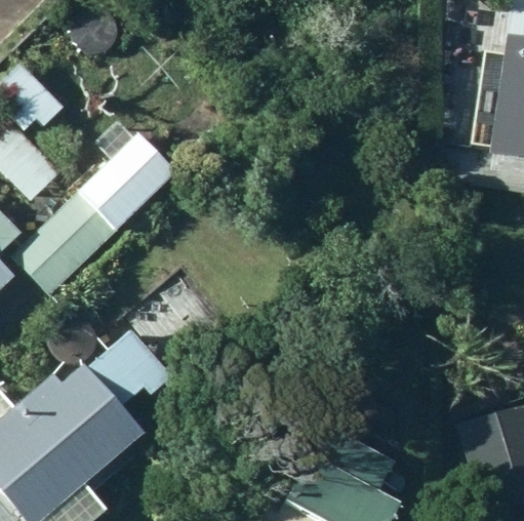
[(523,0),(510,0),(491,151),(523,155),(523,0)]
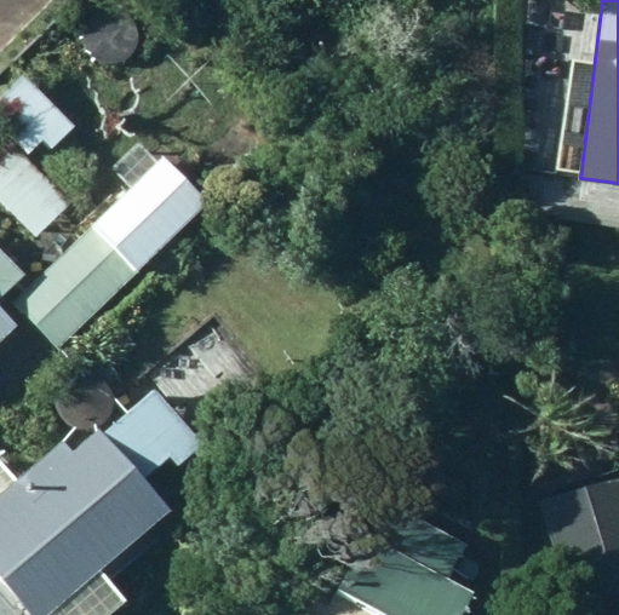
[(73,126),(23,75),(0,98),(0,124),(28,153),(45,137),(53,145),(73,126)]
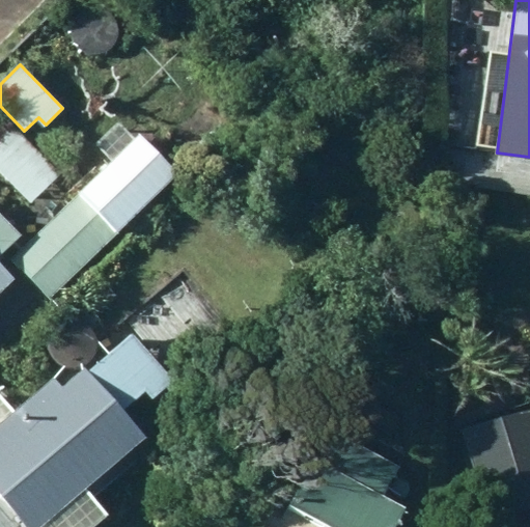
[(59,175),(16,132),(0,146),(0,170),(33,202),(59,175)]
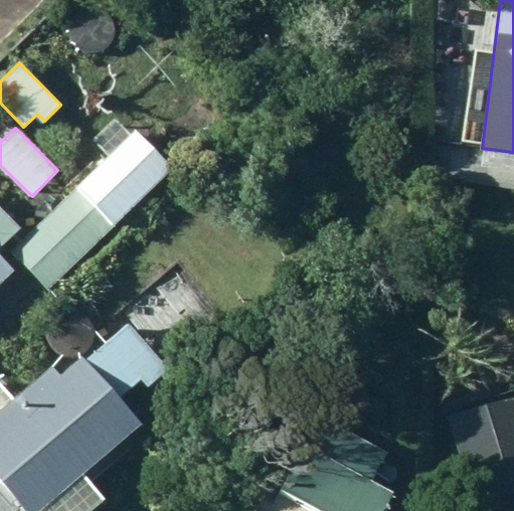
[(49,289),(174,167),(135,129),(76,187),(78,190),(14,254),(49,289)]
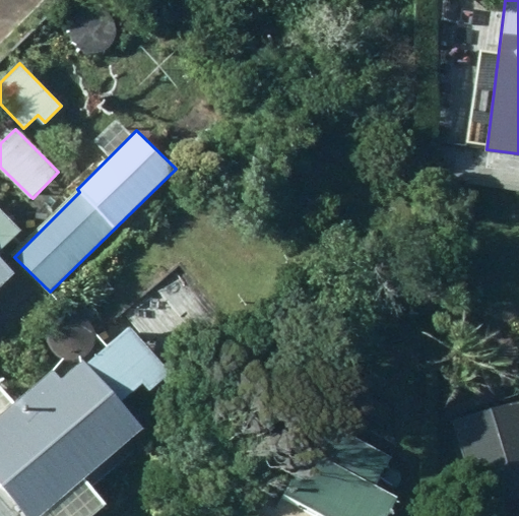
[(0,285),(14,271),(0,256),(0,247),(19,230),(0,209),(0,285)]
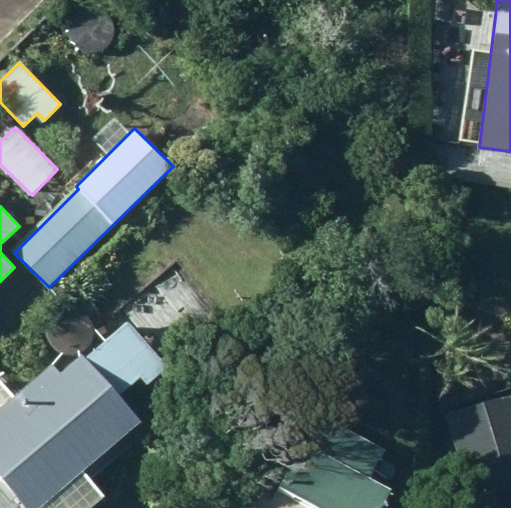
[(80,472),(140,423),(116,394),(154,364),(124,328),(85,361),(82,358),(60,375),(53,367),(14,399),(0,382),(0,475),(26,507),(89,507),(102,497),(80,472)]
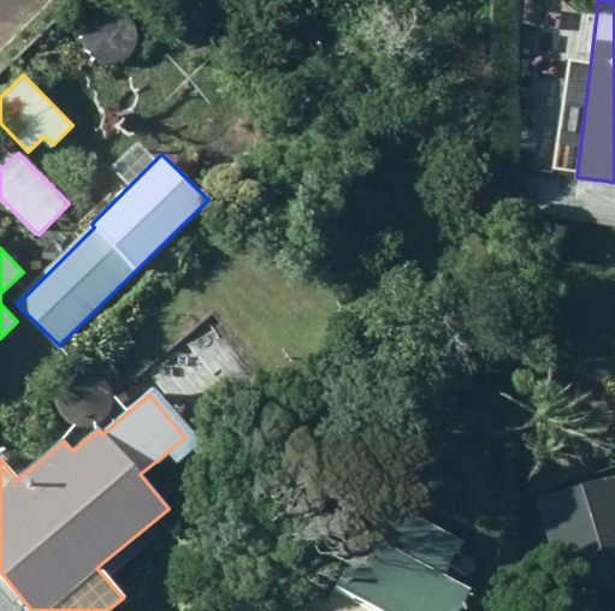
[(614,475),(538,502),(572,604),(614,589),(614,475)]
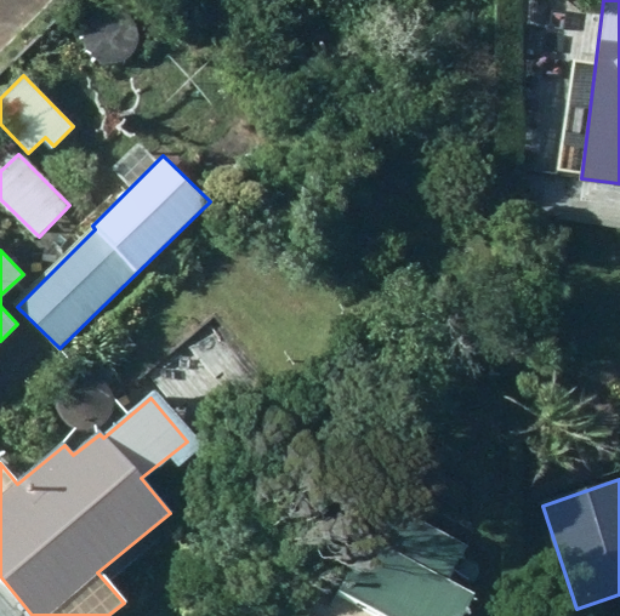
[(459,615),(471,594),(447,581),(465,545),(386,505),(341,595),(381,615),(459,615)]
